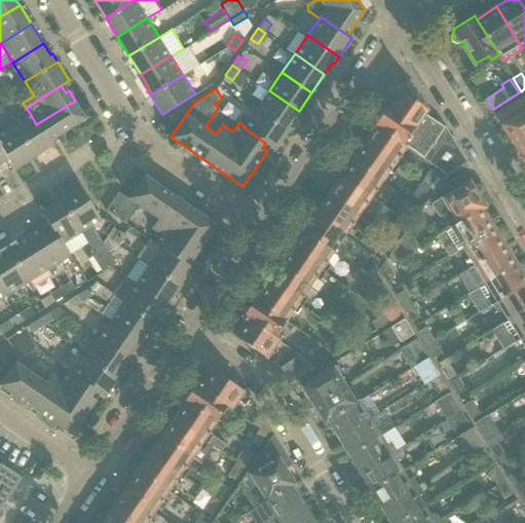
[(269,90),(257,109),(288,131),(293,123),(291,122),(299,111),(269,90)]
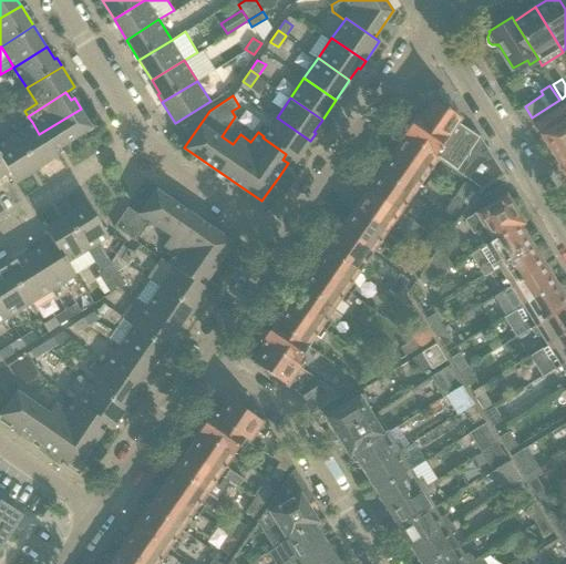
[(433,102),(422,118),(502,174),(504,173),(481,136),(459,120),(458,115),(454,113),(455,112),(441,101),(440,102),(439,102),(433,102)]
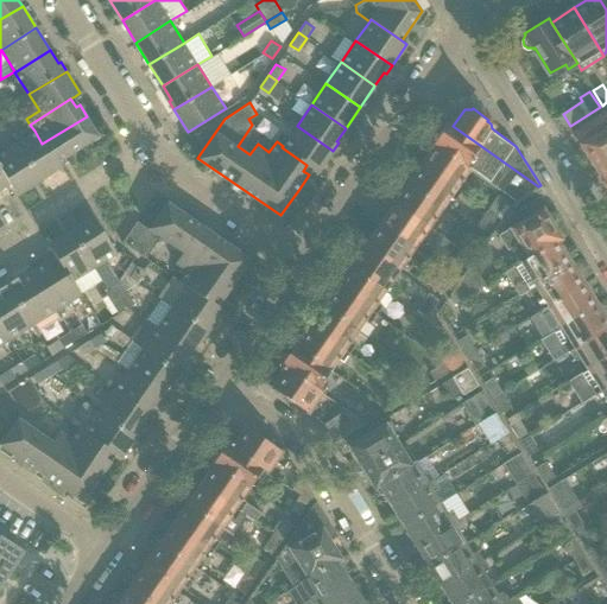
[(606,109),(574,131),(595,165),(606,158),(606,109)]
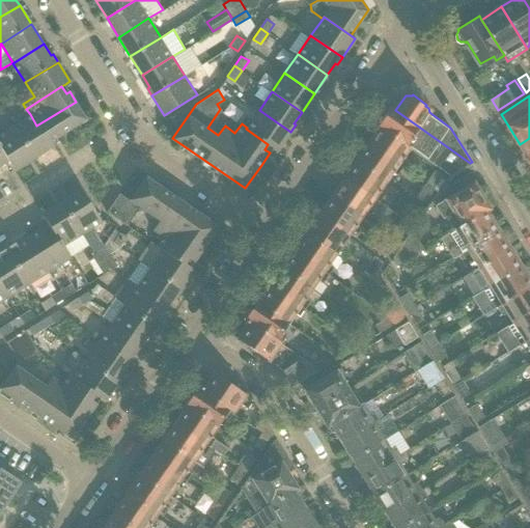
[(76,102),(36,126),(50,147),(55,144),(52,139),(86,118),(76,102)]
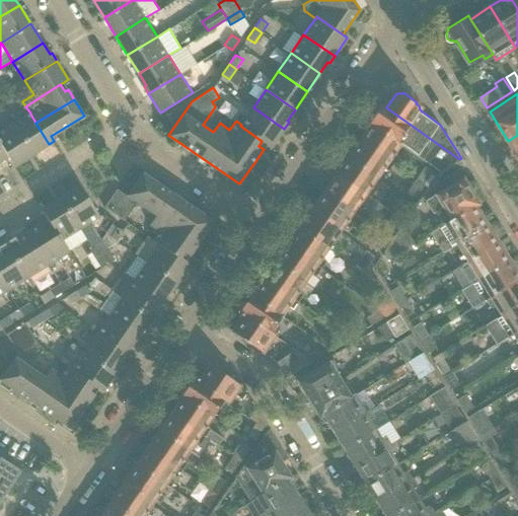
[(382,105),(371,122),(402,143),(401,144),(440,170),(459,159),(386,107),(382,105)]
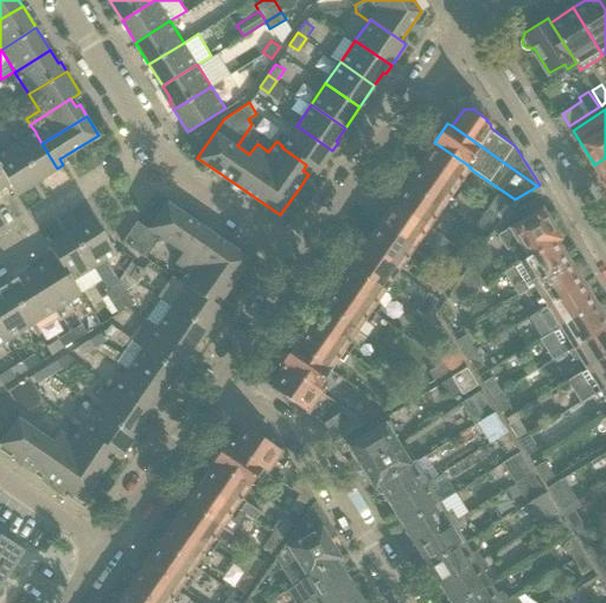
[(297,126),(282,146),(281,147),(306,165),(318,172),(332,151),(297,126)]
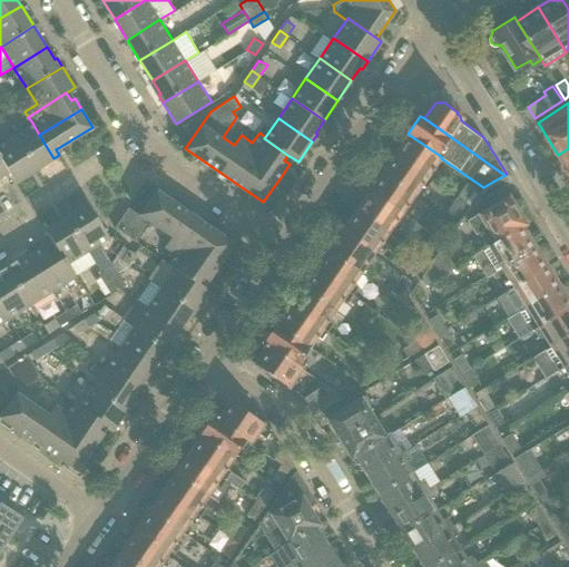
[(32,123),(13,135),(36,170),(54,158),(39,135),(32,123)]
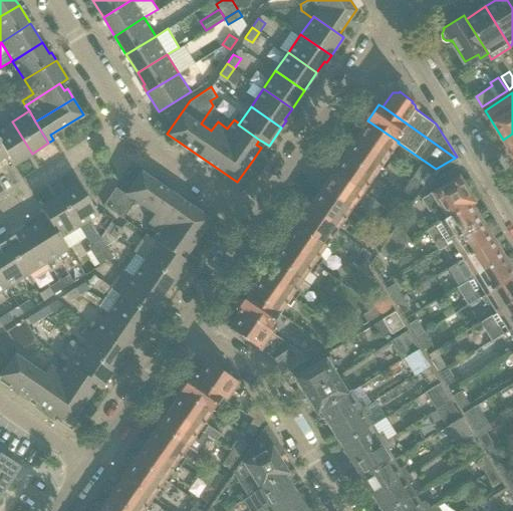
[(367,120),(356,137),(391,161),(396,154),(392,152),(398,143),(399,142),(367,120)]
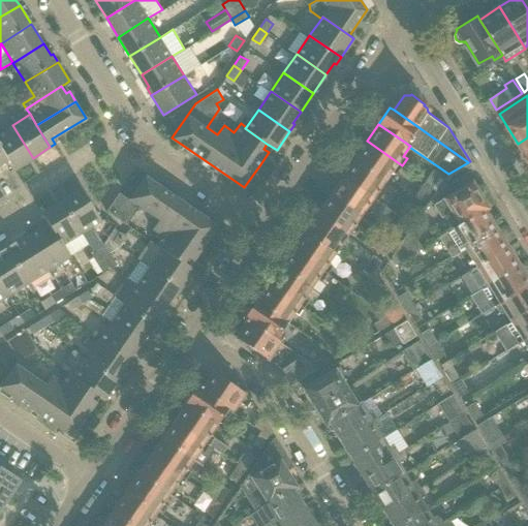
[(0,132),(0,144),(9,158),(12,164),(16,168),(33,158),(12,125),(8,127),(0,132)]
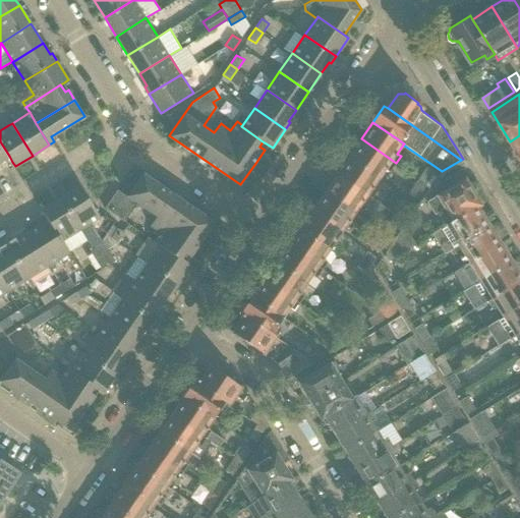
[(519,135),(510,141),(519,157),(519,135)]
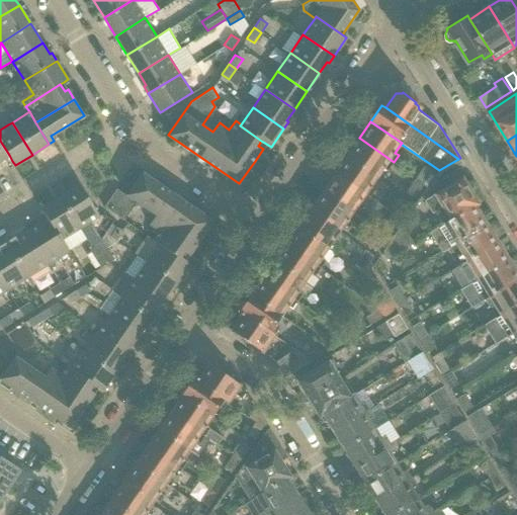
[(359,138),(347,155),(378,176),(384,168),(389,170),(394,162),(359,138)]
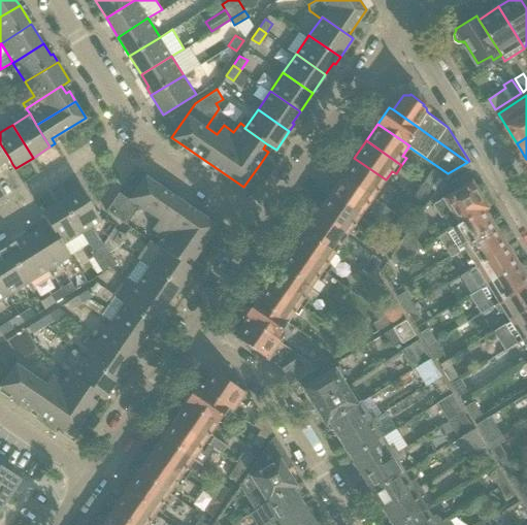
[(0,163),(9,158),(0,143),(0,163)]
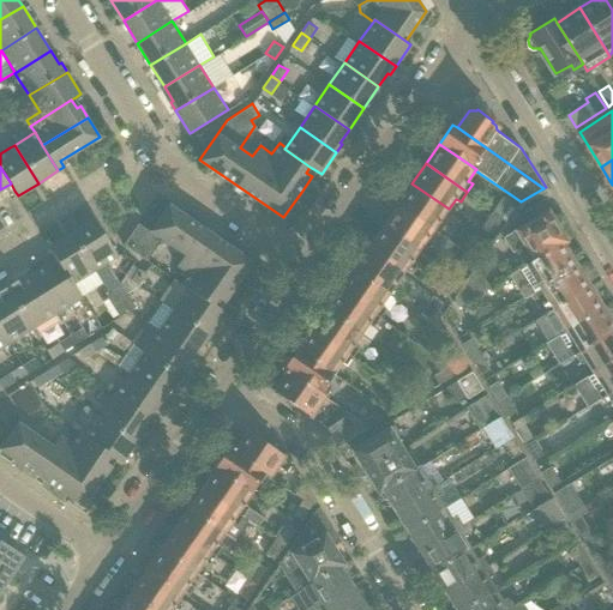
[(412,183),(398,203),(440,231),(445,223),(440,221),(449,209),(412,183)]
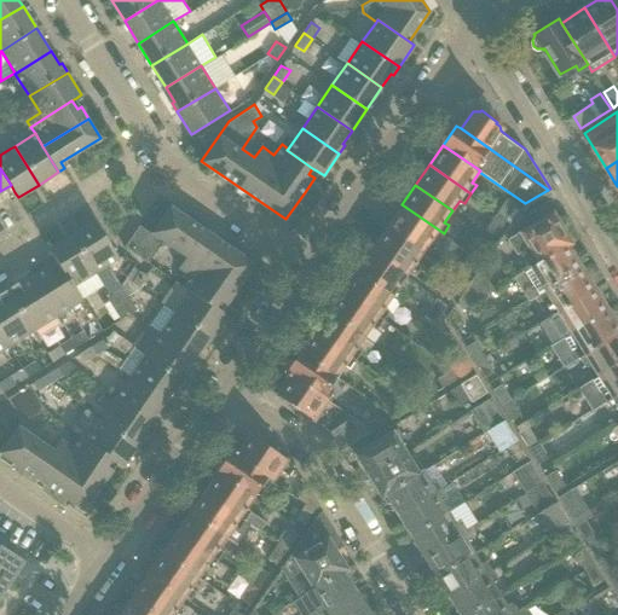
[(183,286),(190,290),(221,312),(223,311),(255,262),(171,204),(152,231),(140,224),(125,245),(149,261),(163,239),(186,256),(179,267),(191,274),(183,286)]
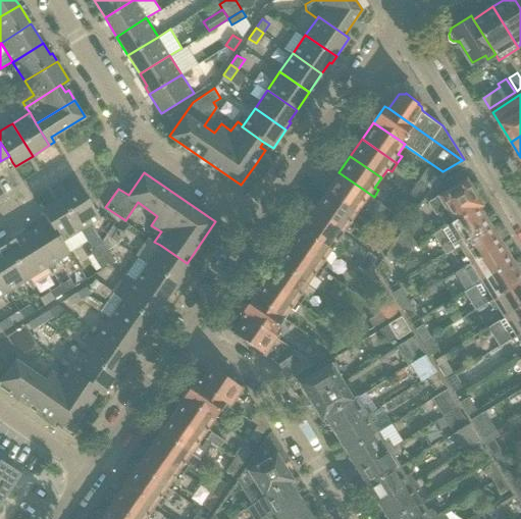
[(339,172),(327,189),(358,211),(364,202),(368,205),(374,197),(339,172)]
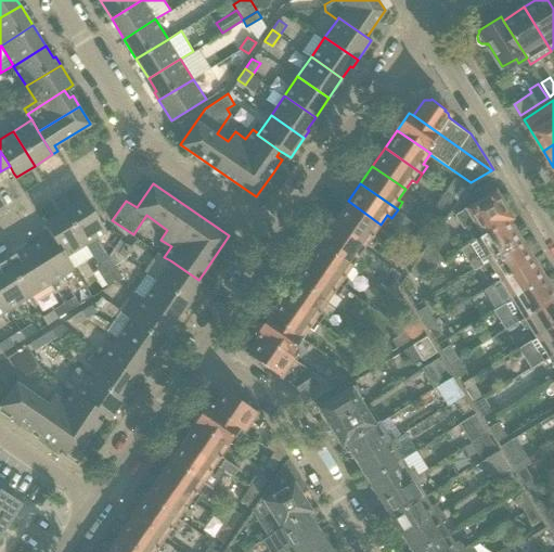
[(448,185),(445,190),(453,196),(458,191),(448,185)]
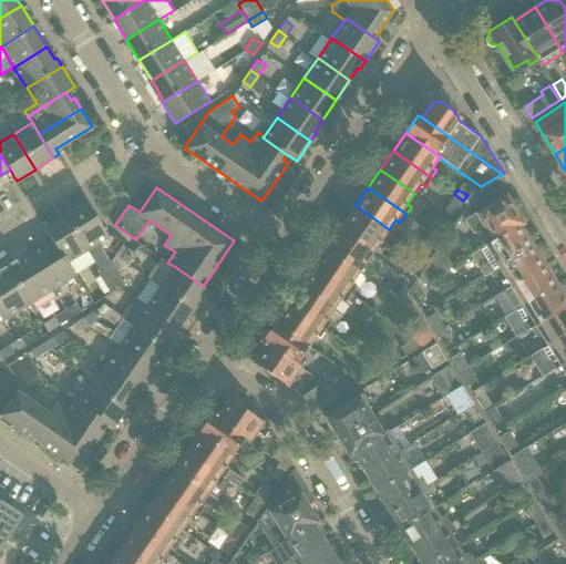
[(463,201),(454,194),(444,209),(453,216),(463,201)]
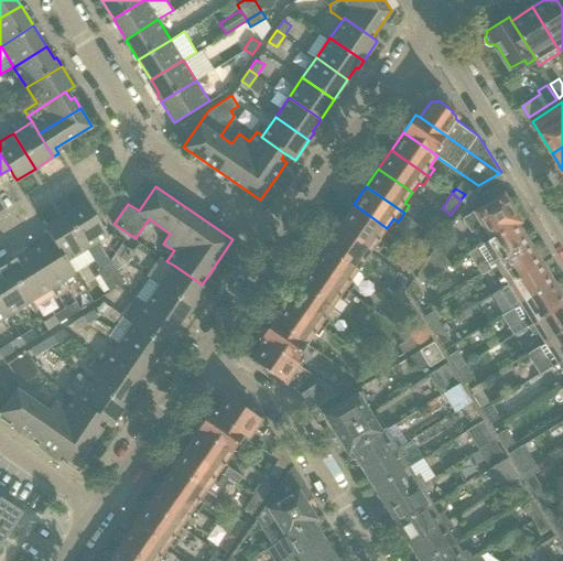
[(473,213),(464,218),(472,230),(478,227),(487,243),(518,224),(522,220),(505,193),(486,204),(473,213)]
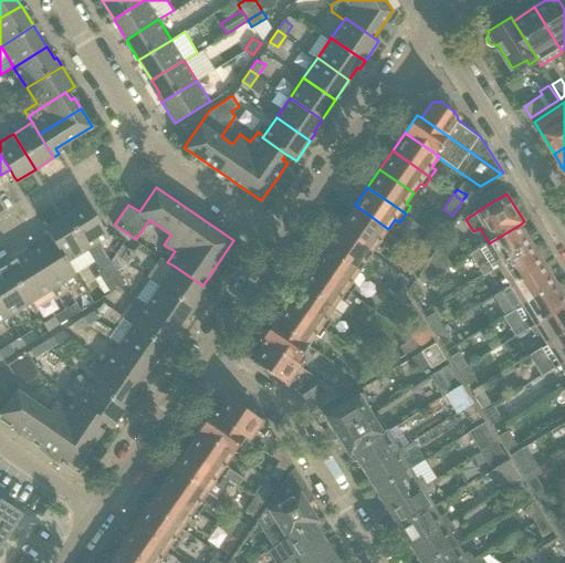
[(87,200),(67,212),(89,247),(108,235),(87,200)]
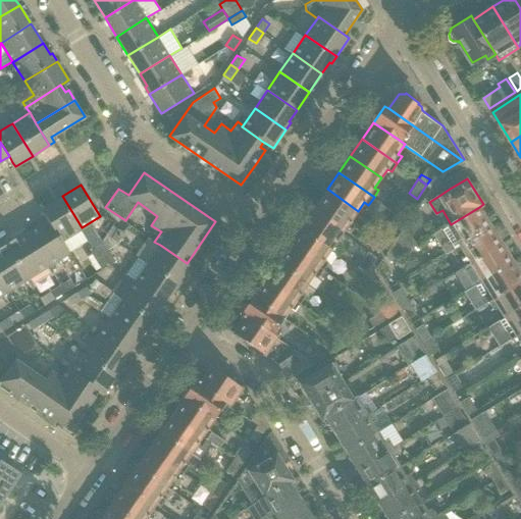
[(327,189),(314,208),(350,232),(356,223),(352,220),(358,211),(327,189)]
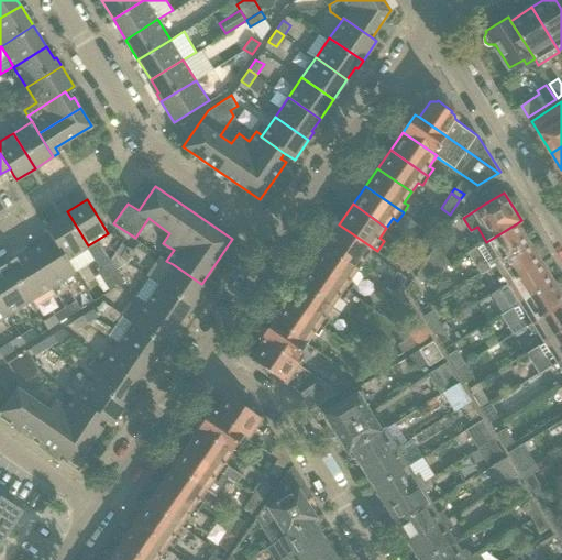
[(47,223),(45,226),(48,231),(52,235),(54,234),(69,257),(88,245),(67,211),(47,223)]
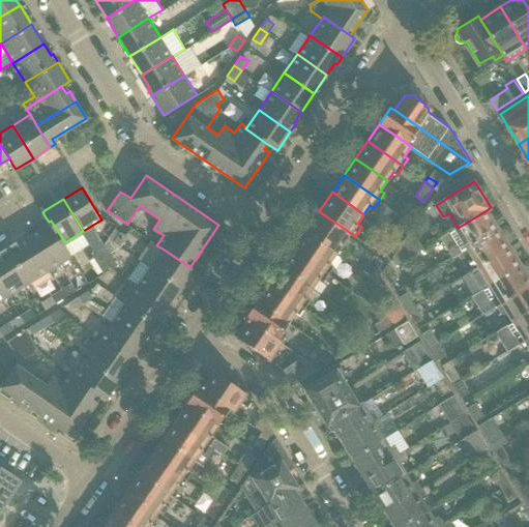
[(410,202),(402,215),(410,222),(419,208),(410,202)]
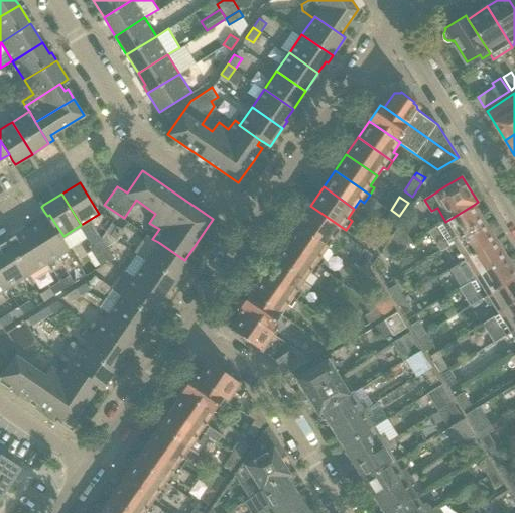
[(440,250),(454,242),(485,222),(474,205),(445,222),(443,224),(442,224),(429,232),(440,250)]
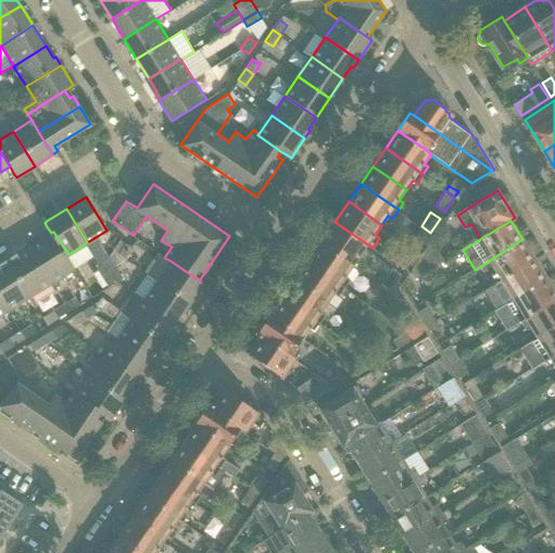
[(335,222),(320,242),(353,265),(360,256),(364,260),(373,248),(335,222)]
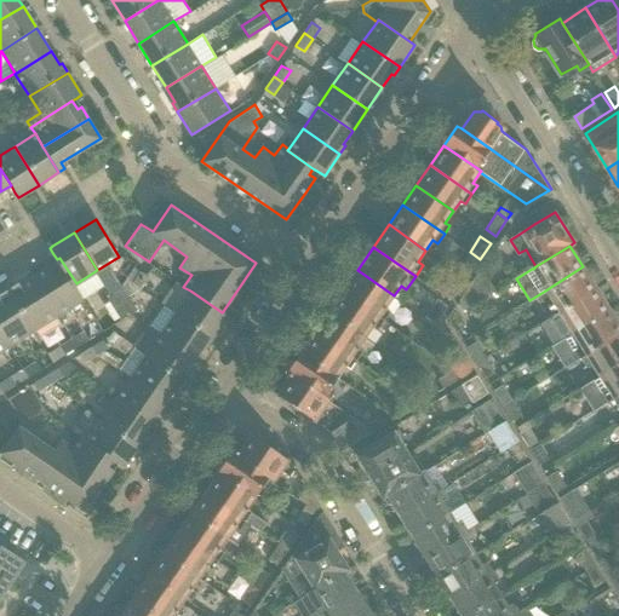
[(480,259),(470,252),(458,270),(468,276),(480,259)]
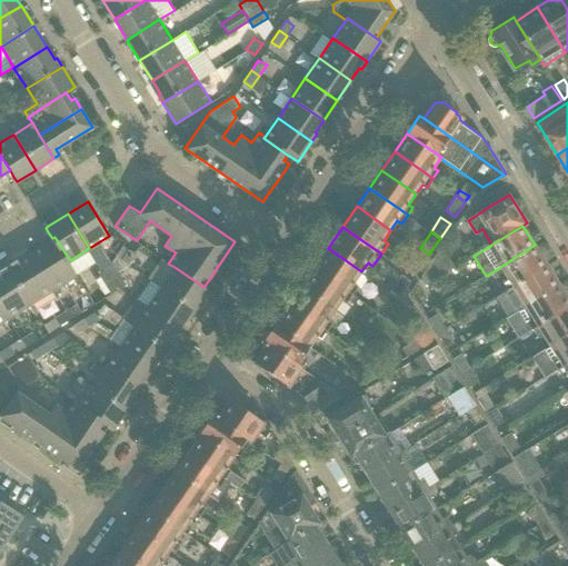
[(45,244),(31,251),(55,288),(78,274),(70,260),(55,237),(52,238),(45,244)]
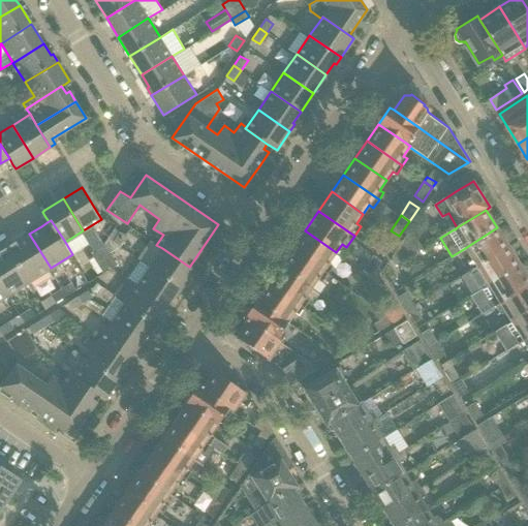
[(497,227),(465,248),(471,257),(468,260),(472,268),(508,246),(497,227)]
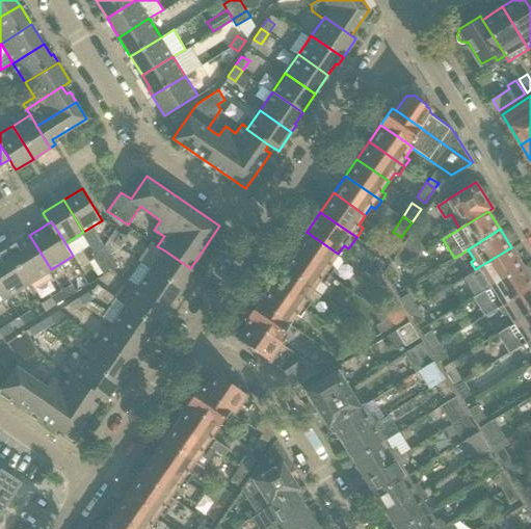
[(399,248),(394,257),(399,265),(405,261),(424,248),(409,231),(399,248)]
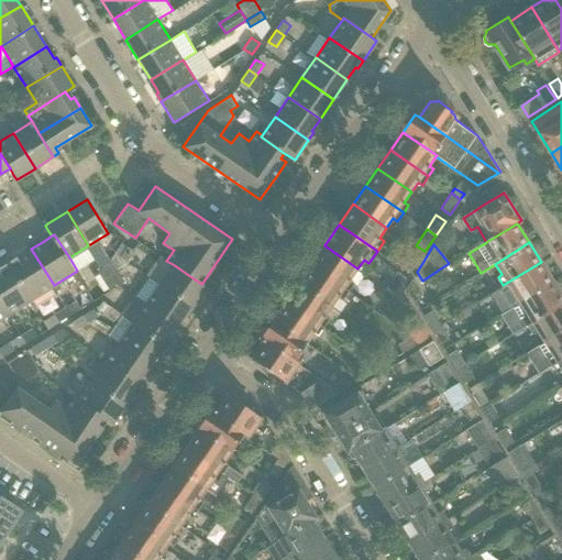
[(128,245),(120,255),(128,261),(131,256),(135,251),(134,250),(130,246),(128,245)]
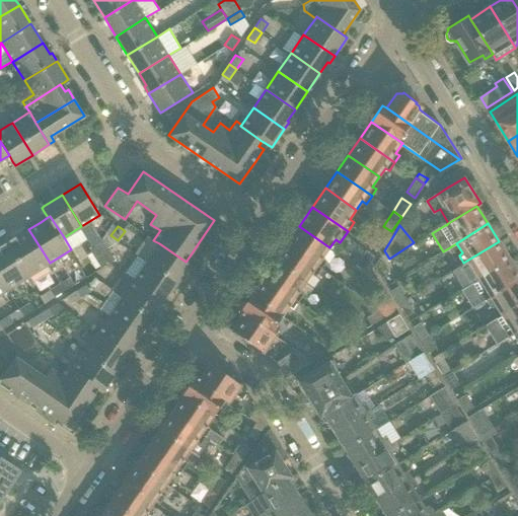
[(299,226),(287,242),(321,267),(326,260),(322,258),(329,247),(299,226)]
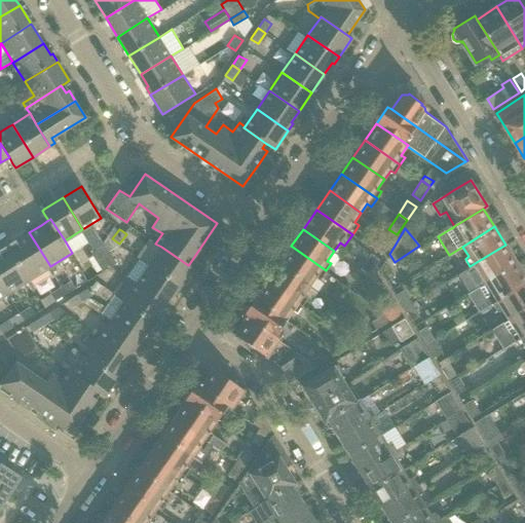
[(29,232),(7,246),(29,279),(50,266),(29,232)]
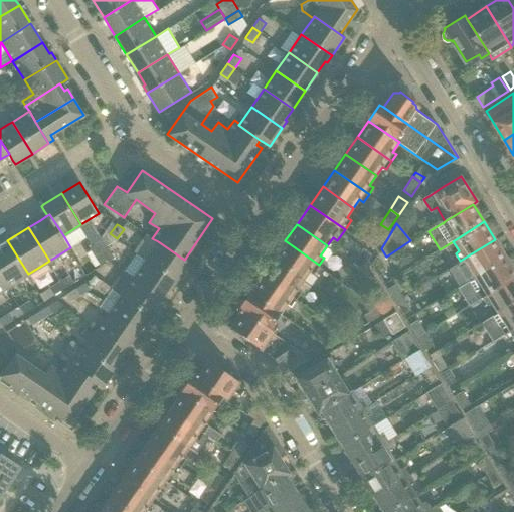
[(376,231),(367,244),(374,248),(376,247),(384,236),(376,231)]
